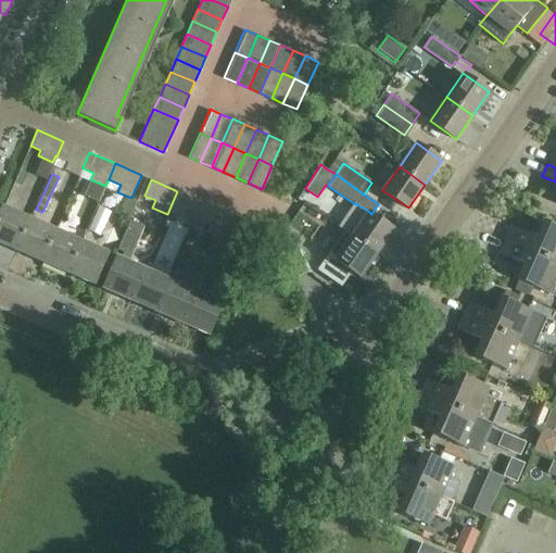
[(177,191),(171,206),(182,212),(179,220),(193,226),(197,218),(196,217),(203,202),(177,191)]
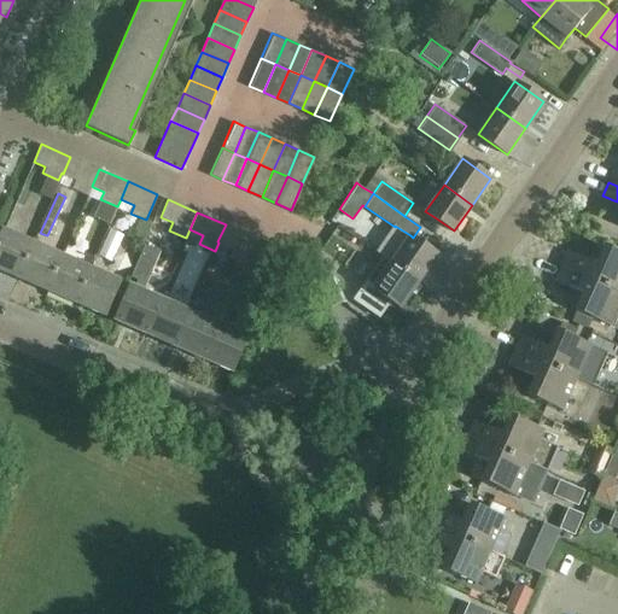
[(226,224),(217,241),(219,243),(232,247),(227,257),(245,264),(249,256),(246,255),(254,238),(226,224)]
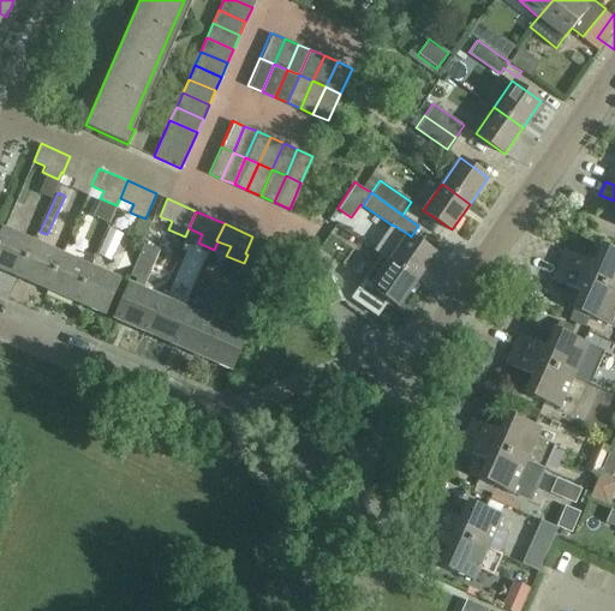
[(393,226),(375,251),(382,256),(389,261),(417,280),(435,253),(416,240),(411,237),(408,234),(393,225),(393,226)]
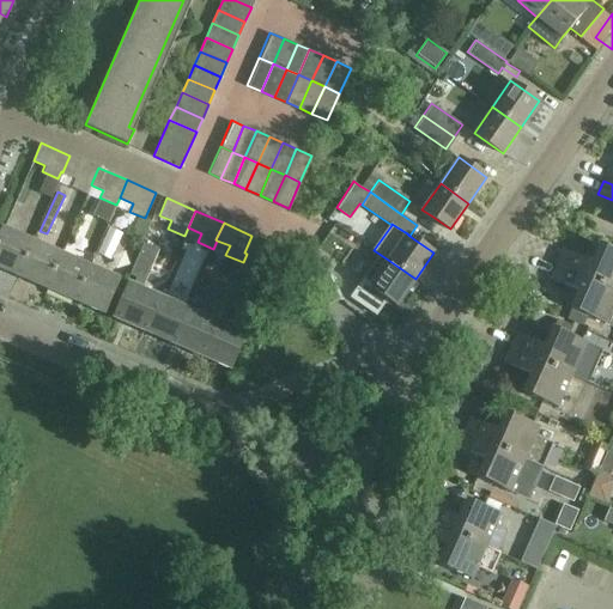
[(0,235),(0,267),(18,275),(32,241),(4,227),(0,235)]
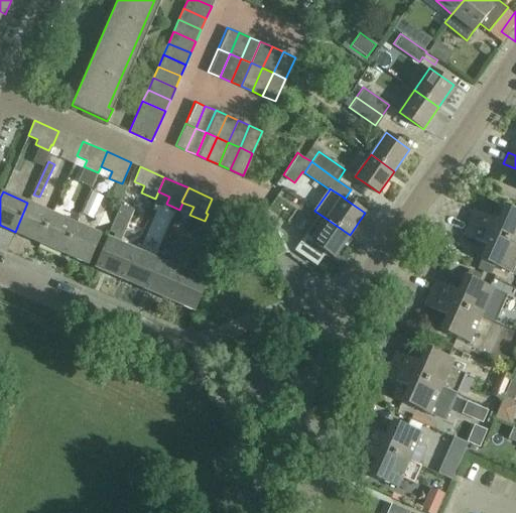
[(27,203),(15,232),(38,242),(51,213),(27,203)]
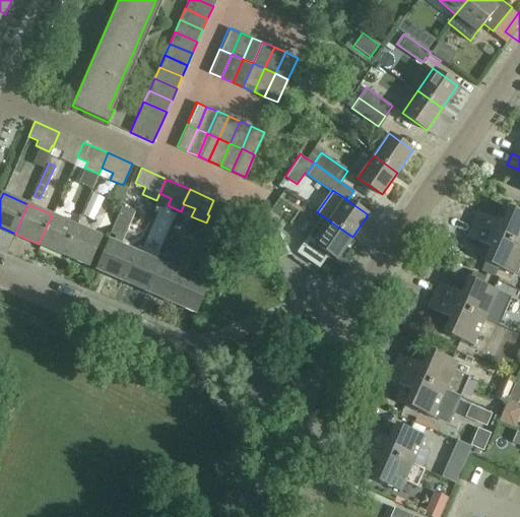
[(98,269),(122,280),(135,251),(120,244),(134,211),(122,205),(110,233),(116,235),(113,241),(111,240),(98,269)]
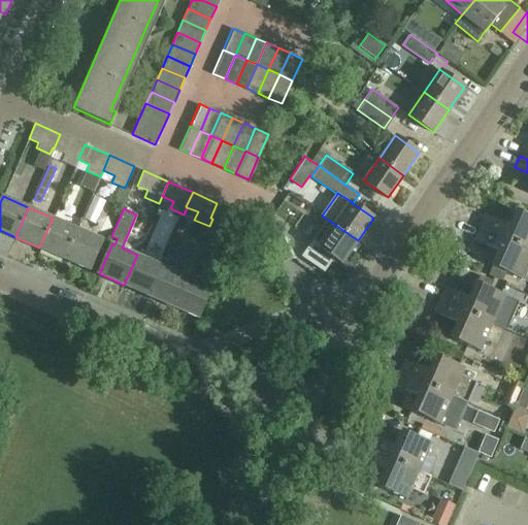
[(527,215),(517,209),(509,225),(486,215),(481,227),(527,248),(527,215)]
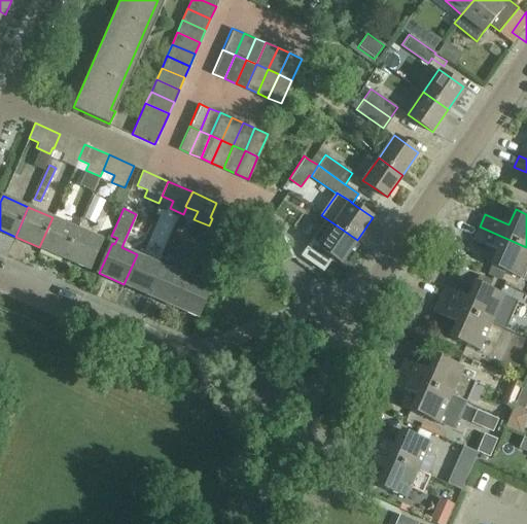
[(39,247),(64,257),(77,229),(53,217),(39,247)]
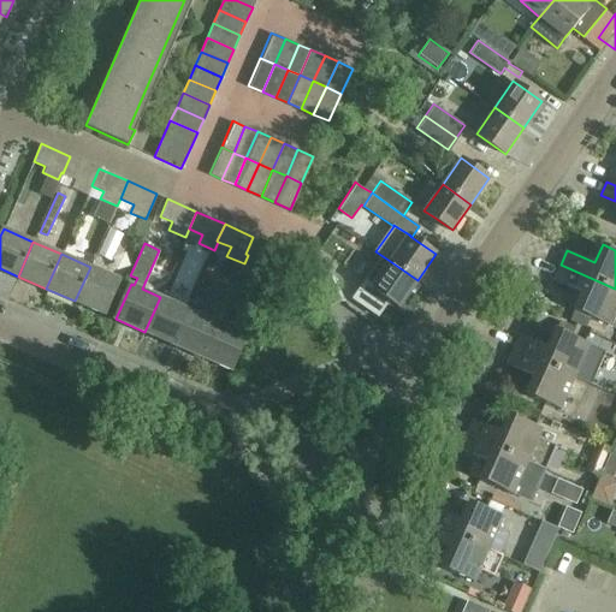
[(383,256),(354,297),(378,314),(379,313),(389,299),(400,307),(418,280),(390,261),(383,256)]
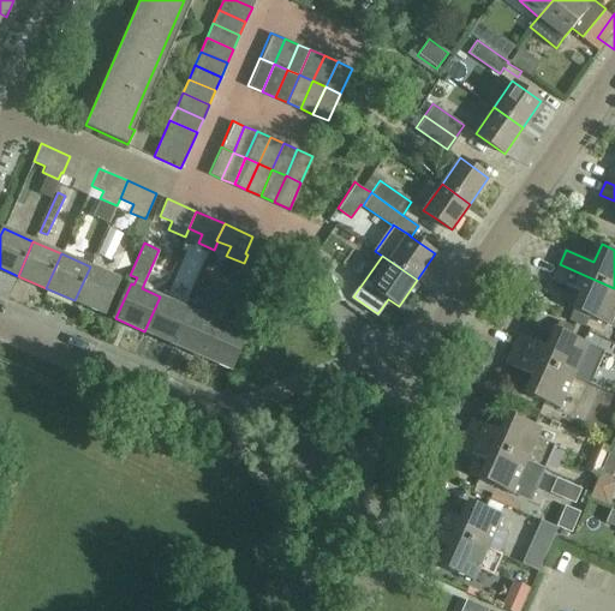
[(344,299),(334,277),(328,263),(314,269),(329,305),(344,299)]
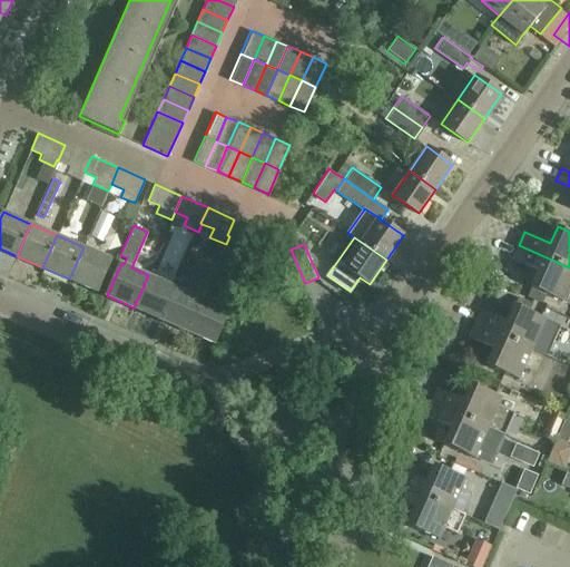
[(569,267),(519,245),(512,260),(538,271),(527,295),(542,302),(546,294),(569,304),(569,267)]
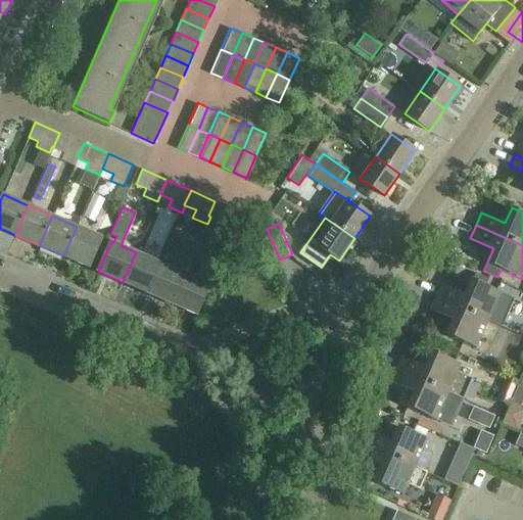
[(77,227),(63,255),(89,267),(101,237),(77,227)]
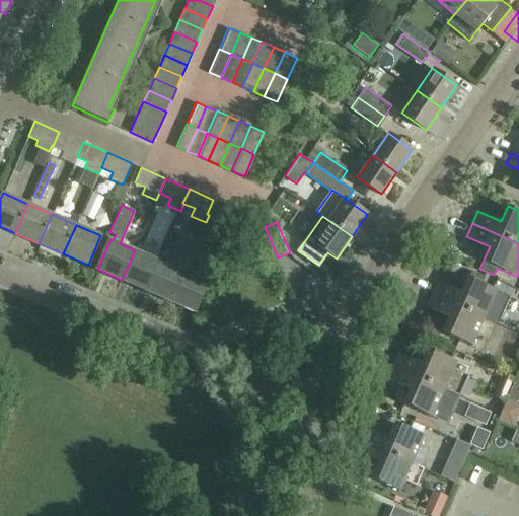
[(135,250),(122,280),(146,290),(159,261),(135,250)]
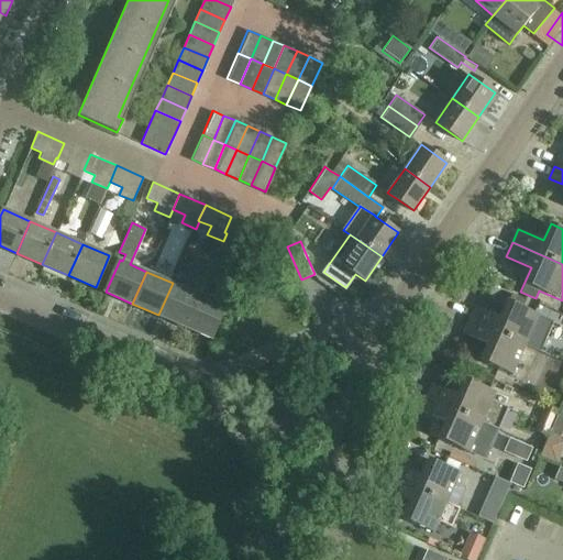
[(173,283),(158,315),(184,327),(198,295),(173,283)]
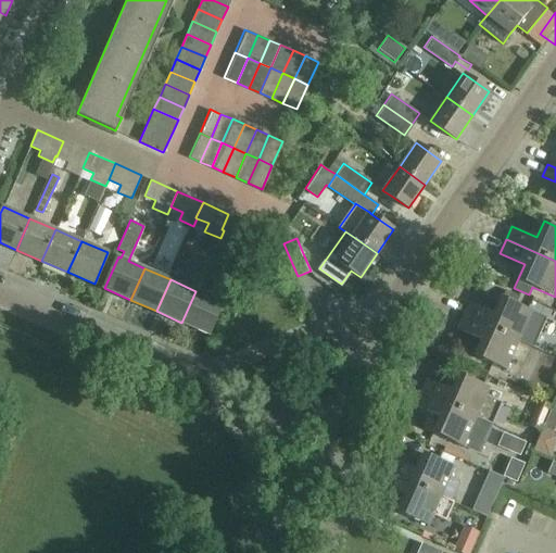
[(463,316),(518,340),(531,346),(544,316),(515,303),(519,296),(505,289),(494,313),(469,302),(463,316)]
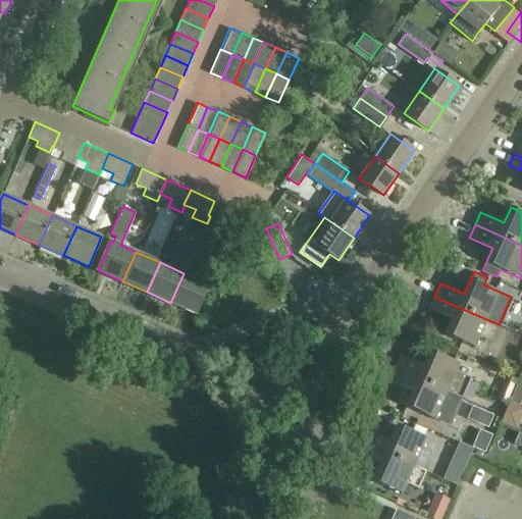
[(184,273),(170,303),(196,313),(209,284),(184,273)]
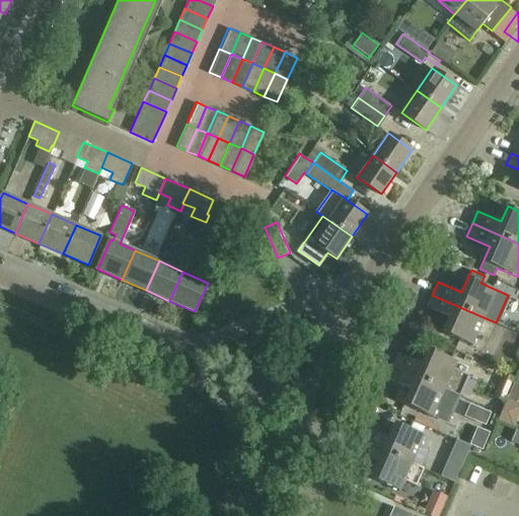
[(484,317),(432,295),(427,307),(450,317),(443,333),(471,345),(484,317)]
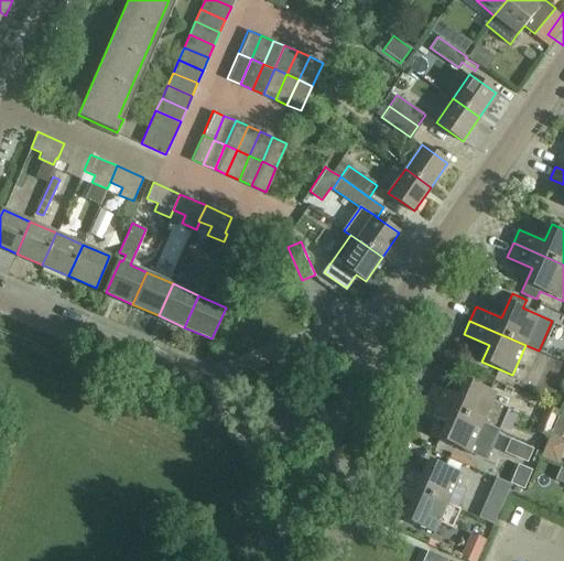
[(508,408),(492,400),(496,392),(465,379),(457,396),(432,384),(426,398),(498,430),(508,408)]
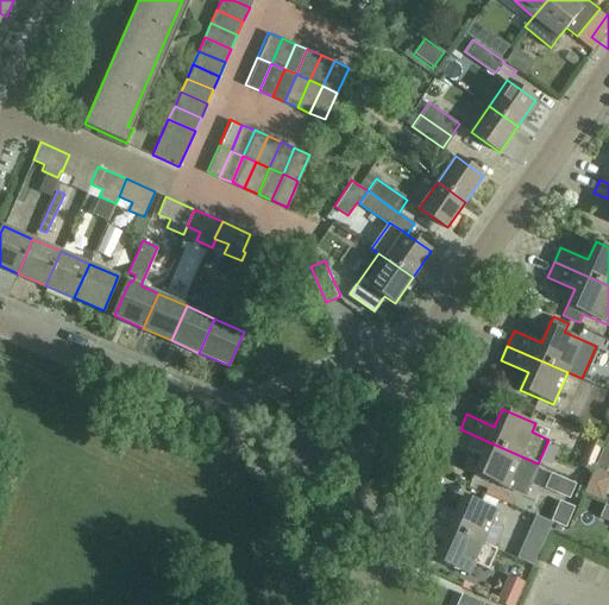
[(473,473),(523,496),(538,464),(460,429),(454,443),(482,455),(473,473)]
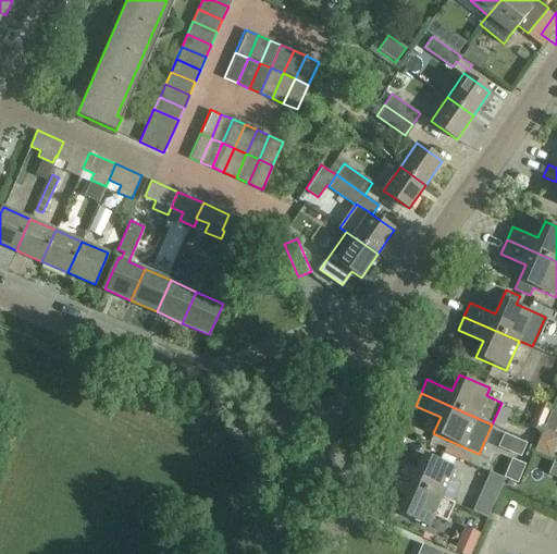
[(540,399),(529,427),(541,431),(542,429),(549,411),(552,405),(540,399)]
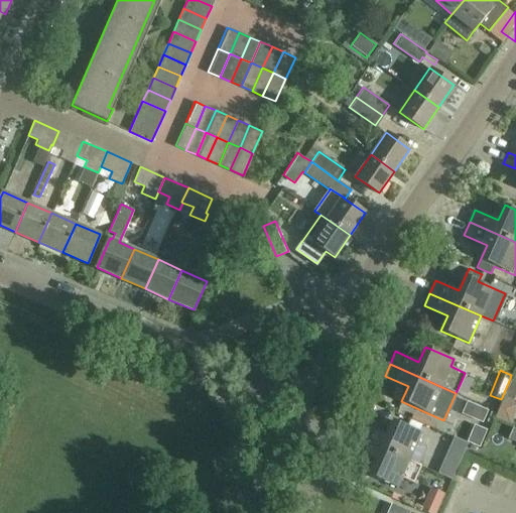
[(460,412),(477,415),(481,395),(464,391),(460,412)]
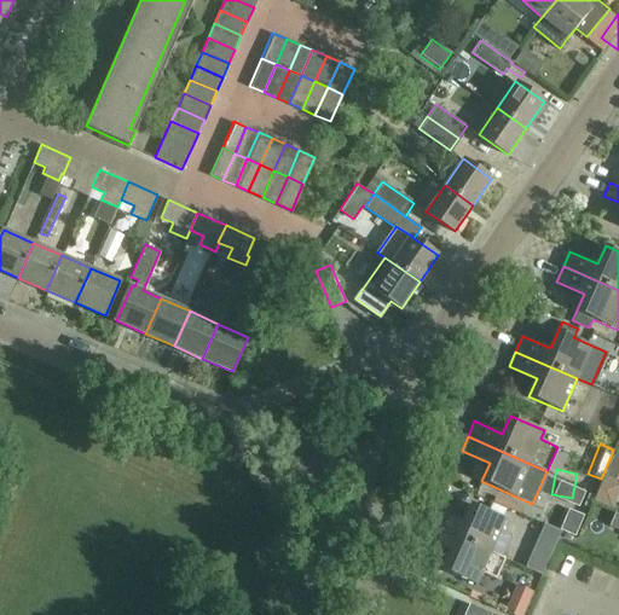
[(614,482),(603,477),(594,499),(605,504),(614,482)]
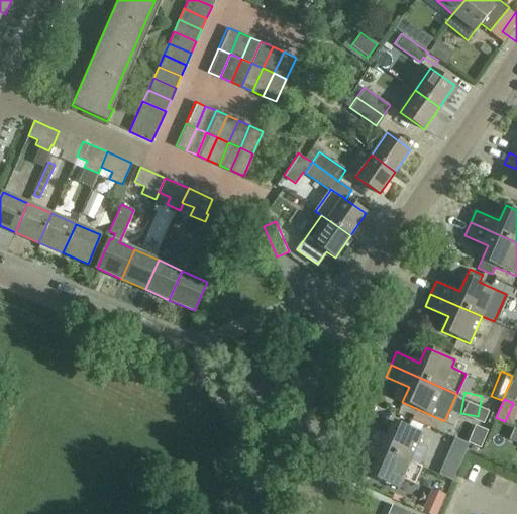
[(422,433),(407,427),(394,421),(387,436),(364,426),(358,438),(419,466),(426,448),(425,444),(418,441),(422,433)]
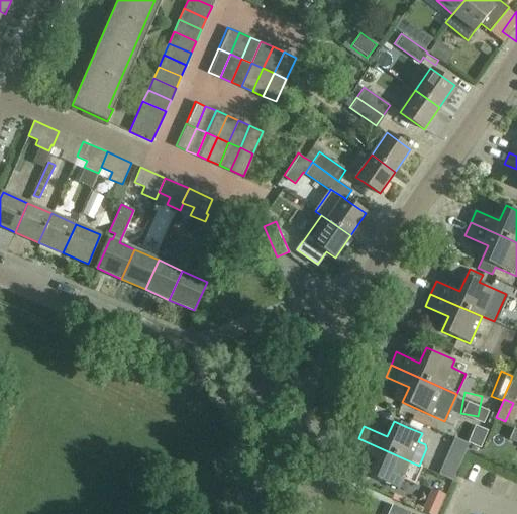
[(476,425),(468,442),(470,442),(481,447),(488,430),(476,425)]
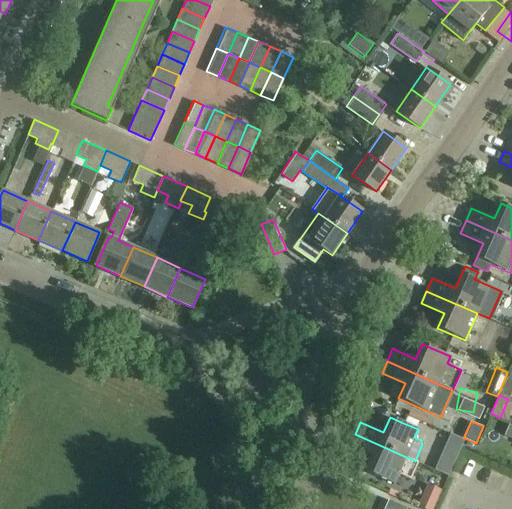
[(451,432),(434,469),(448,475),(452,467),(462,446),(465,438),(463,438),(451,432)]
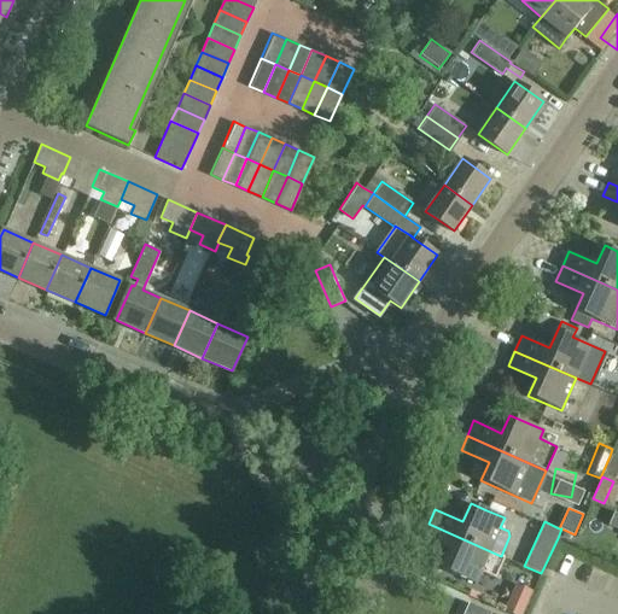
[(505,557),(501,556),(429,524),(423,538),(449,550),(442,568),(474,583),(481,569),(496,577),(505,557)]
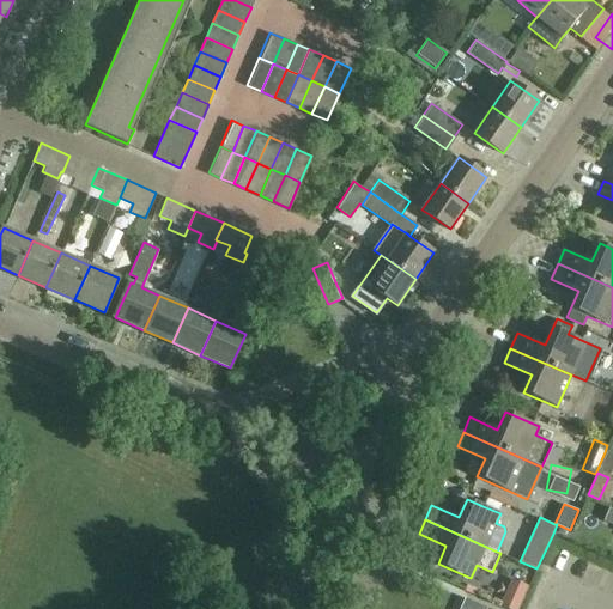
[(485,608),(487,607),(465,596),(459,608),(485,608)]
